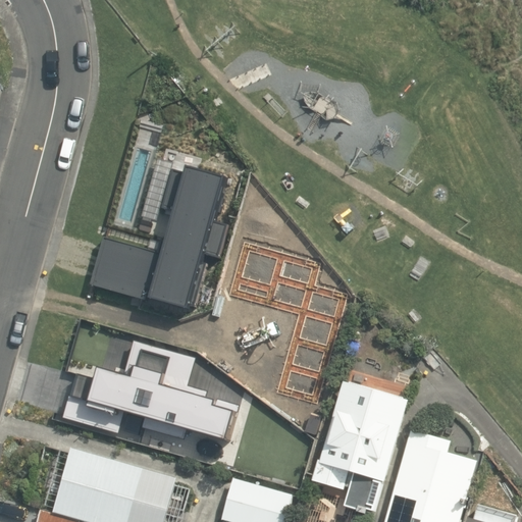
[(159,252),(106,237),(93,284),(145,299),(148,291),(156,293),(154,298),(195,309),(210,255),(220,257),(229,224),(219,221),(231,177),(194,166),(192,174),(174,169),(164,208),(181,213),(172,244),(162,241),(159,252)]
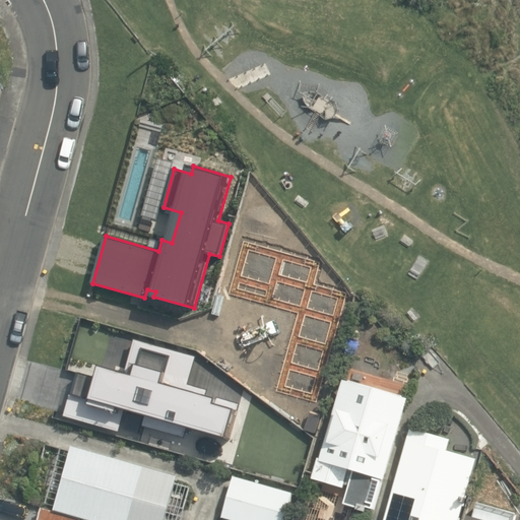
[(75,371),(63,414),(118,430),(124,407),(144,413),(141,425),(184,437),(188,426),(232,438),(240,409),(238,408),(239,403),(205,393),(207,388),(188,382),(196,354),(133,337),(124,371),(104,365),(100,378),(75,371)]
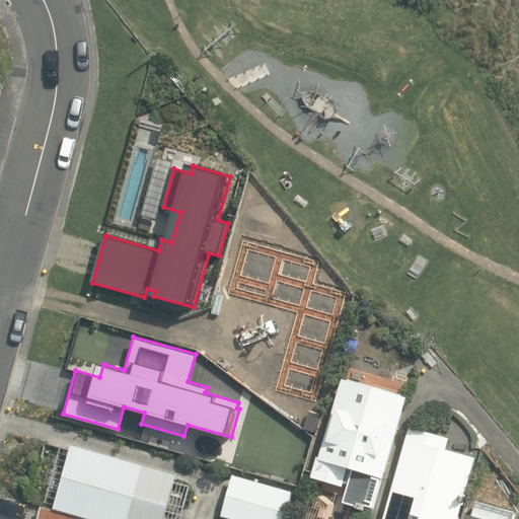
[(384,475),(408,395),(344,377),(341,388),(327,384),(324,394),(337,398),(320,454),(317,453),(311,475),(344,485),(345,480),(347,482),(342,500),(358,505),(358,506),(368,509),(369,504),(374,506),(383,475),(384,475)]
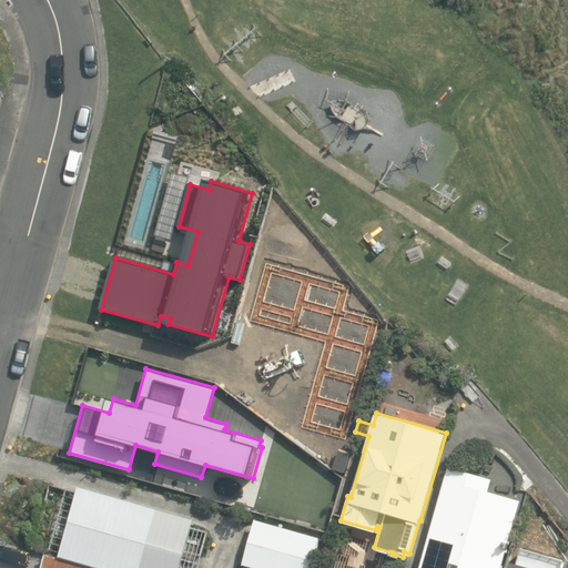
[(449,465),(419,567),(501,567),(521,499),(489,490),(494,478),(449,465)]
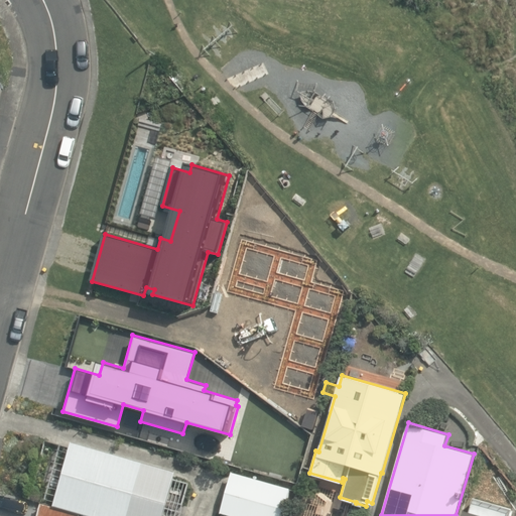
[(163,515),(177,470),(73,440),(54,504),(81,511),(94,515),(97,515),(163,515)]
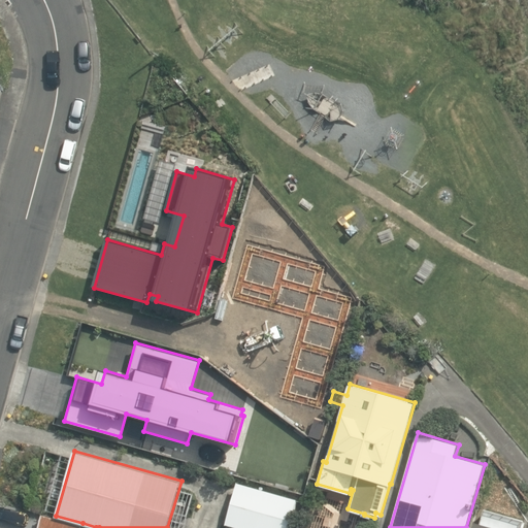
[(236,481),(225,523),(241,527),(288,527),(297,497),(236,481)]
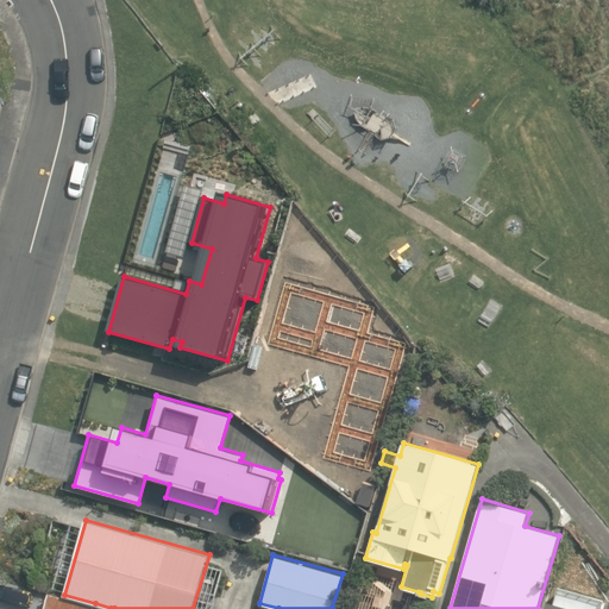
[(93,608),(95,603),(64,595),(49,590),(43,608),(93,608)]
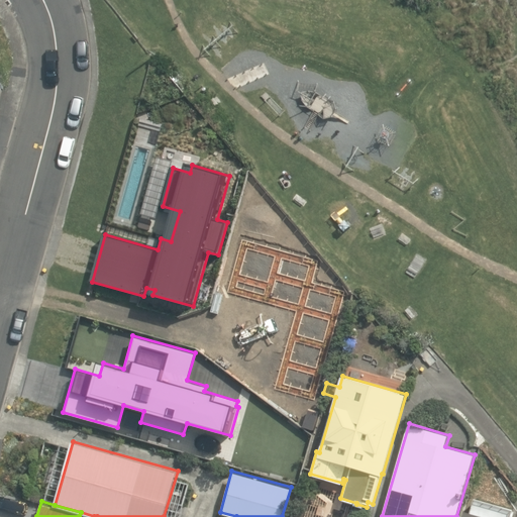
[(516,516),(516,511),(481,502),(478,516),(474,515),(474,516),(516,516)]
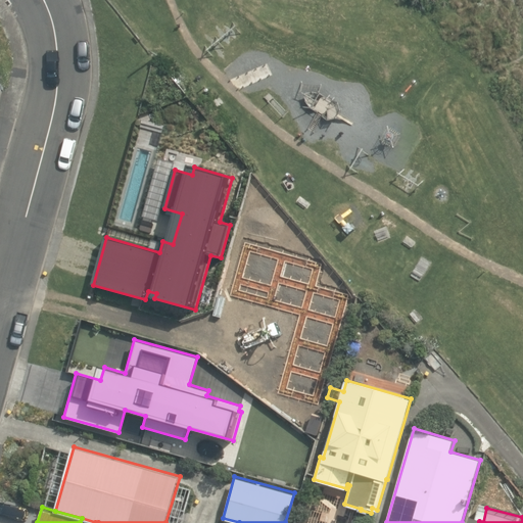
All buildings are outlined.
